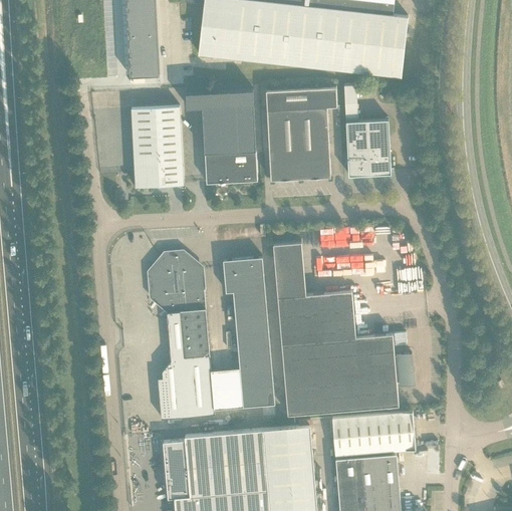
[(154,0),(123,0),(129,78),(158,76),(154,0)]
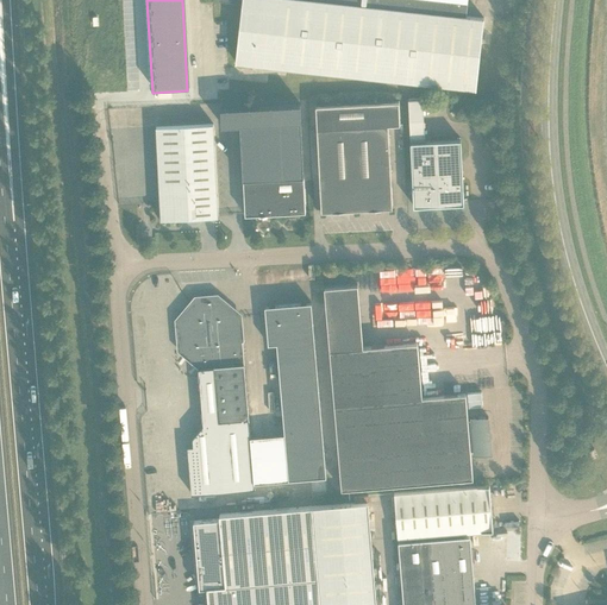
[(464,20),(465,6),(465,0),(217,0),(217,5),(241,7),(233,67),(474,93),(481,21),(464,20)]
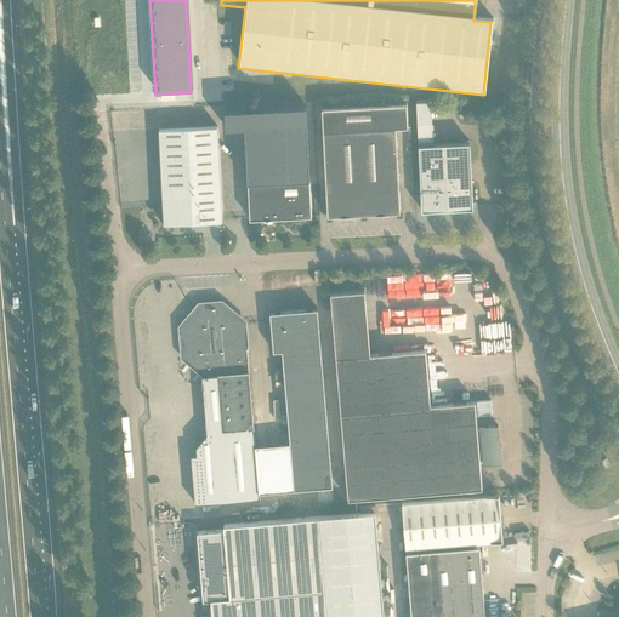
[(422,103),(407,103),(408,142),(422,142),(422,103)]
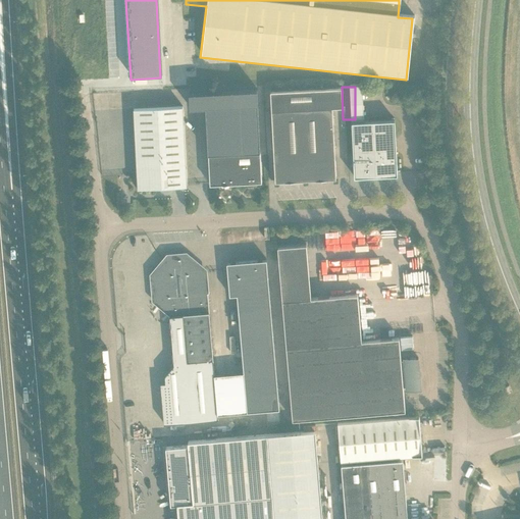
[(269,94),(273,185),(334,182),(330,110),(341,110),(340,90),(269,94)]
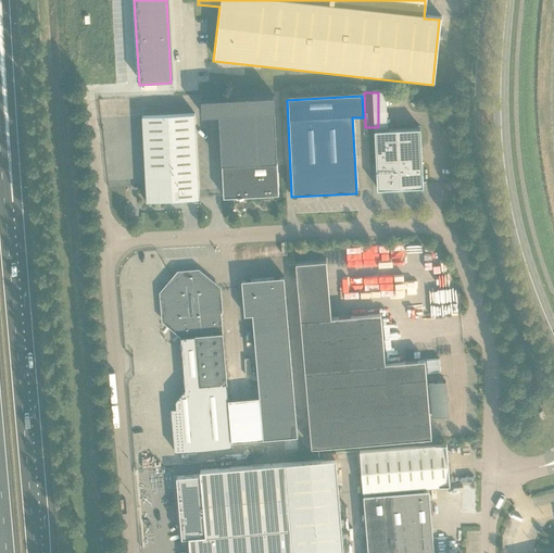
[(272,98),(200,101),(201,117),(217,116),(222,200),(277,198),(273,113),(272,98)]
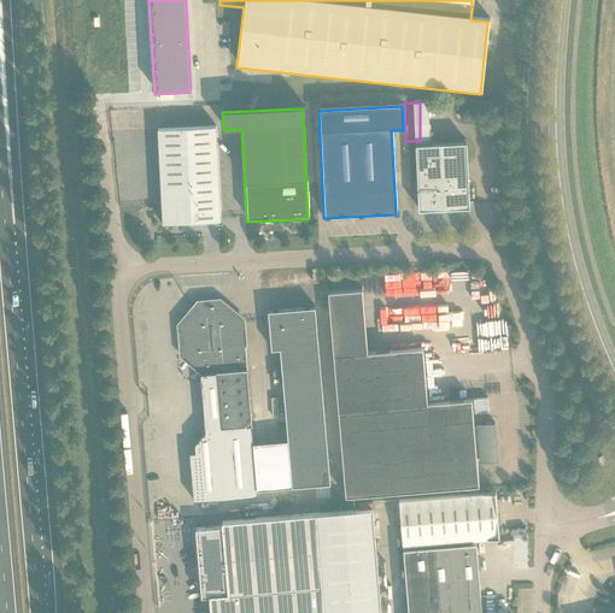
[(182,225),(218,223),(214,129),(156,133),(160,210),(159,210),(159,228),(183,227),(182,225)]
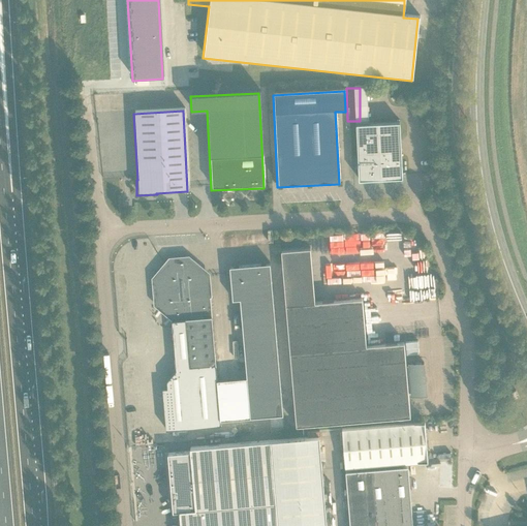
[(367,126),(354,127),(358,183),(401,181),(398,125),(367,126)]
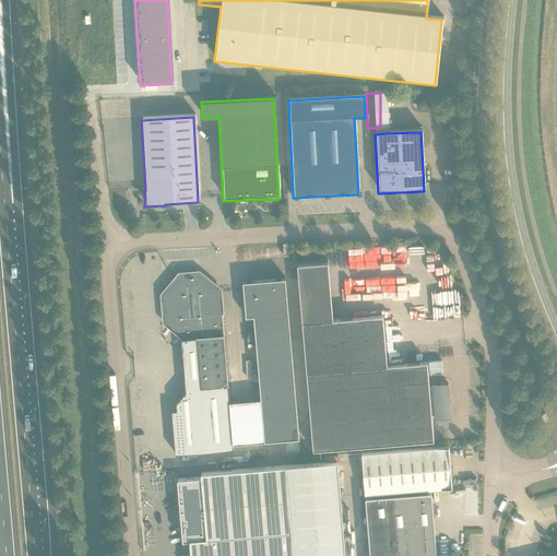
[(401,272),(401,248),(370,249),(370,255),(353,255),(353,250),(336,250),(336,282),(367,281),(367,273),(401,272)]
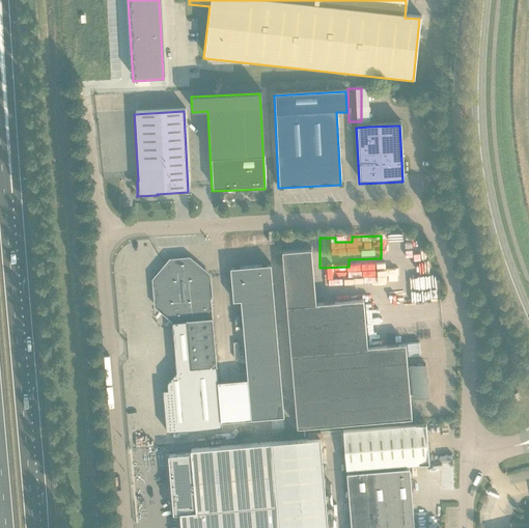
[(390,237),(391,258),(416,257),(415,245),(402,246),(402,235),(390,237)]
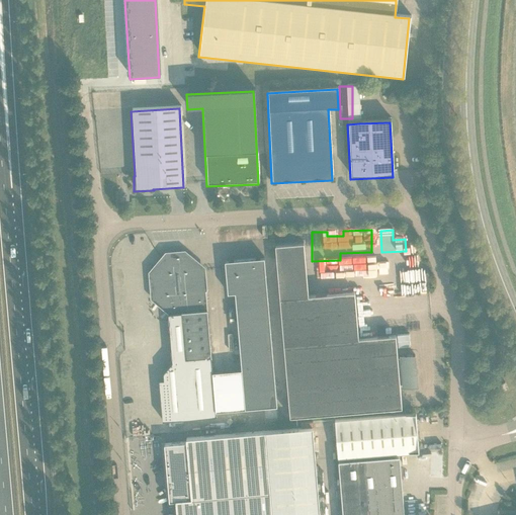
[(273,248),(289,420),(402,409),(400,387),(403,387),(403,388),(417,387),(414,356),(400,357),(400,358),(397,359),(395,337),(357,341),(353,294),(307,298),(302,245),(273,248)]
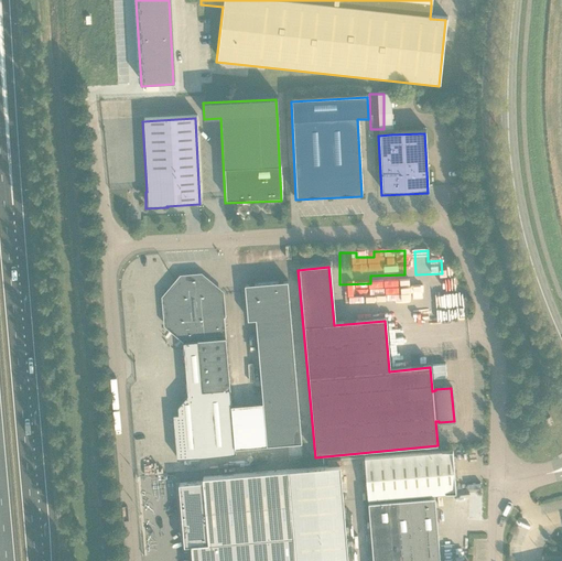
[(168,302),(162,303),(164,325),(170,325),(170,333),(182,343),(186,397),(176,409),(177,417),(172,417),(175,461),(234,456),(234,451),(267,448),(262,406),(230,409),(228,392),(220,298),(215,299),(215,291),(205,282),(197,283),(197,278),(182,279),(183,284),(175,286),(166,295),(168,302)]
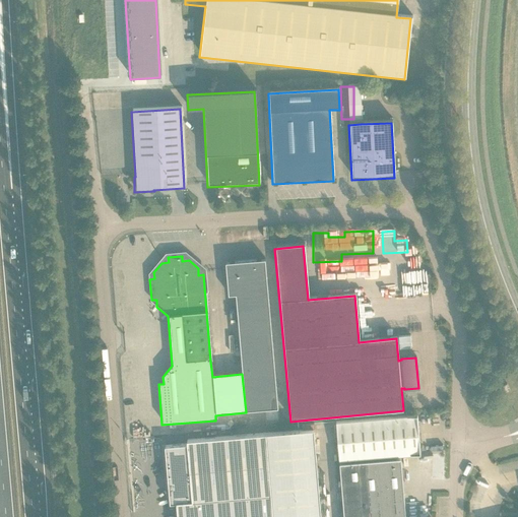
[(264,261),(224,264),(228,296),(236,296),(242,374),(246,412),(276,410),(264,261)]
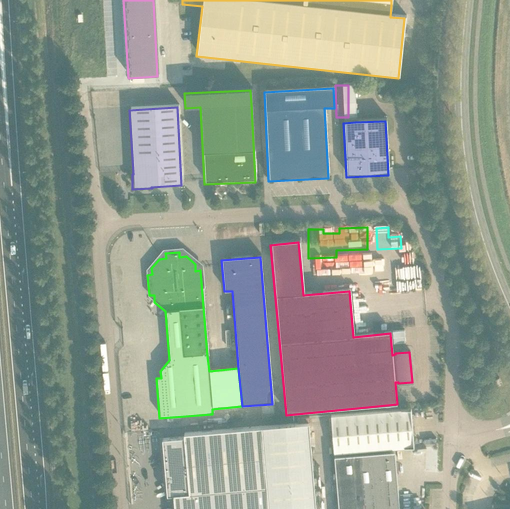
[(391,280),(393,292),(401,290),(400,289),(415,287),(413,276),(391,280)]
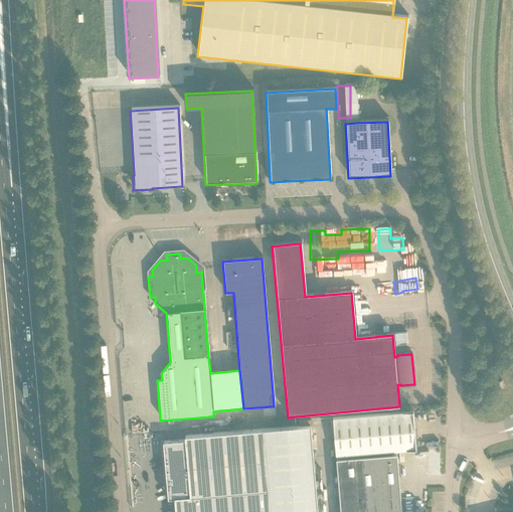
[(494,386),(497,392),(503,389),(500,383),(494,386)]
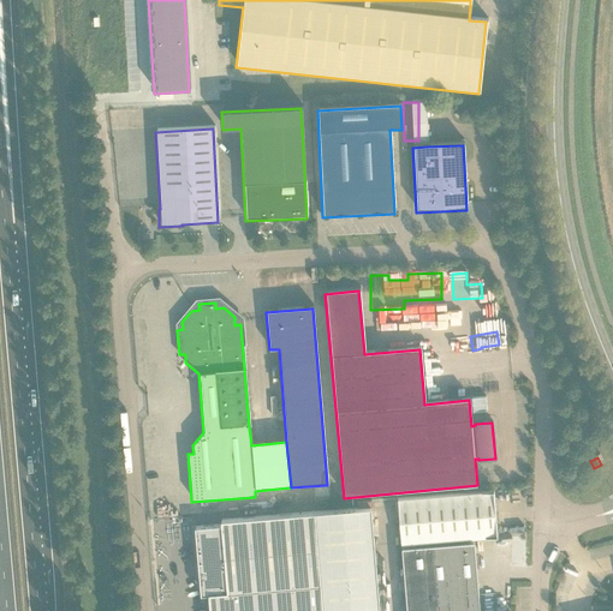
[(397,501),(400,546),(497,538),(493,492),(397,501)]
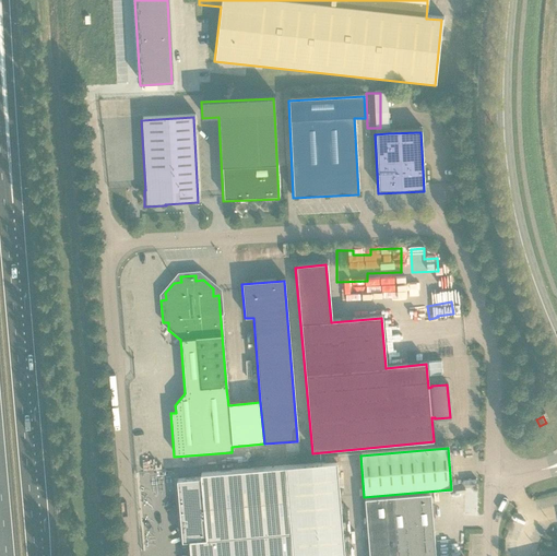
[(345,555),(338,464),(286,469),(201,476),(201,480),(177,482),(182,543),(190,542),(191,555),(345,555)]
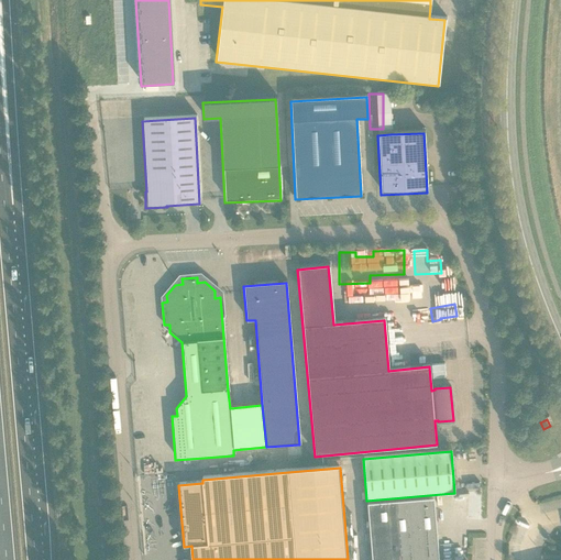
[(438,559),(433,497),(366,504),(372,559),(438,559)]
